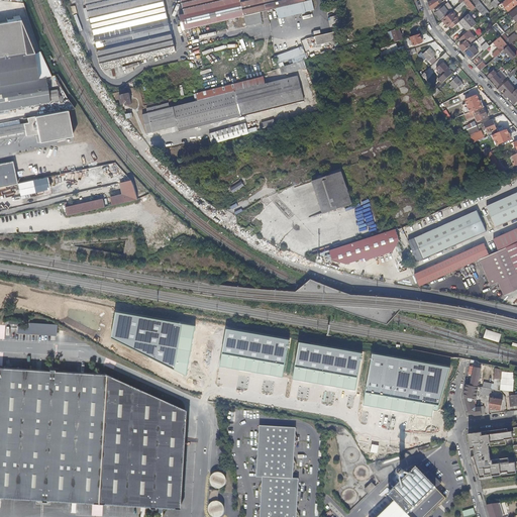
[(163,0),(85,0),(102,69),(176,52),(163,0)]
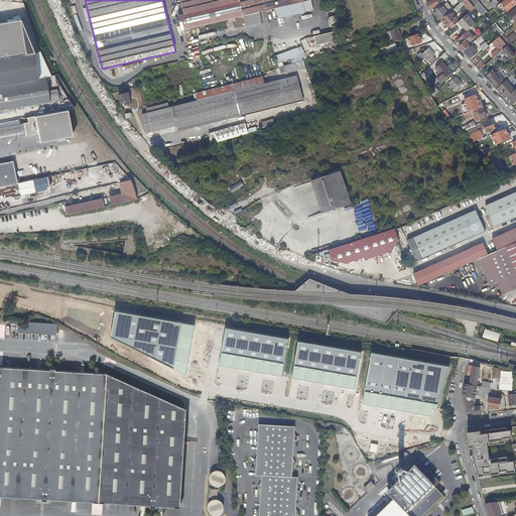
[(260,12),(265,11),(262,0),(180,0),(184,14),(178,15),(181,30),(243,16),(260,12)]
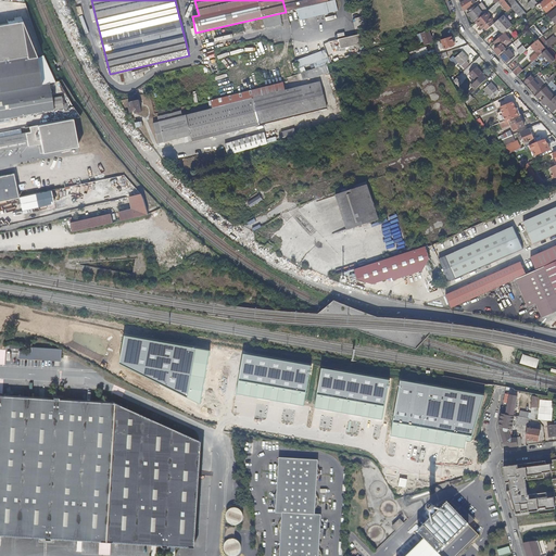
[(282,0),(286,12),(298,9),(324,3),(335,0),(282,0)]
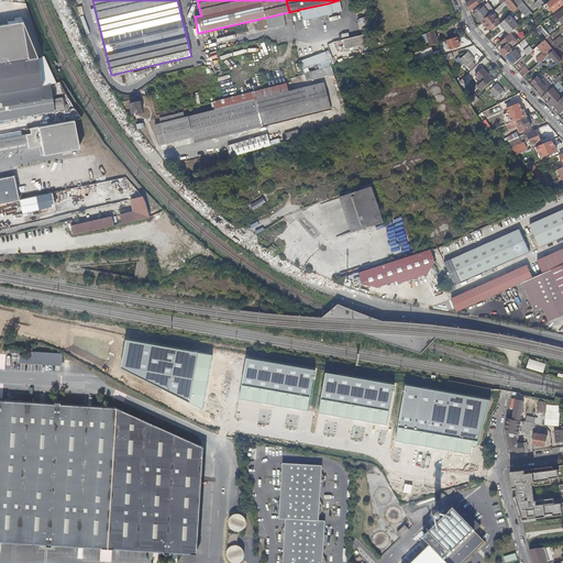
[(472,0),(465,3),(470,12),(478,6),(475,0),(472,0)]
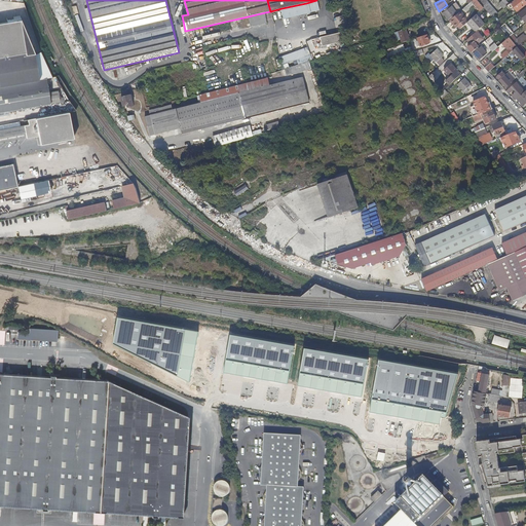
[(473,0),(468,4),(460,11),(462,14),(474,5),(480,11),(484,8),(476,0),(473,0)]
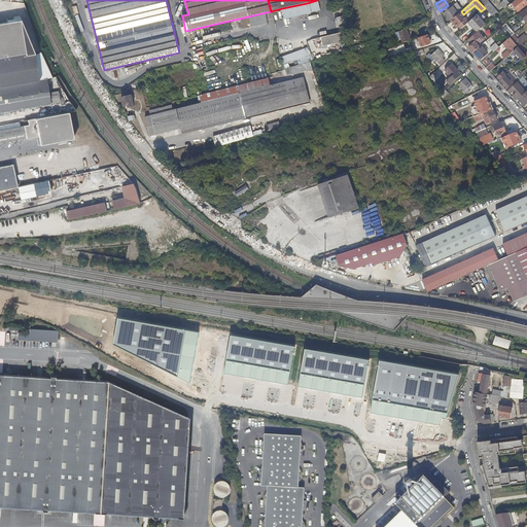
[(493,18),(498,13),(486,0),(477,0),(485,8),(493,18)]
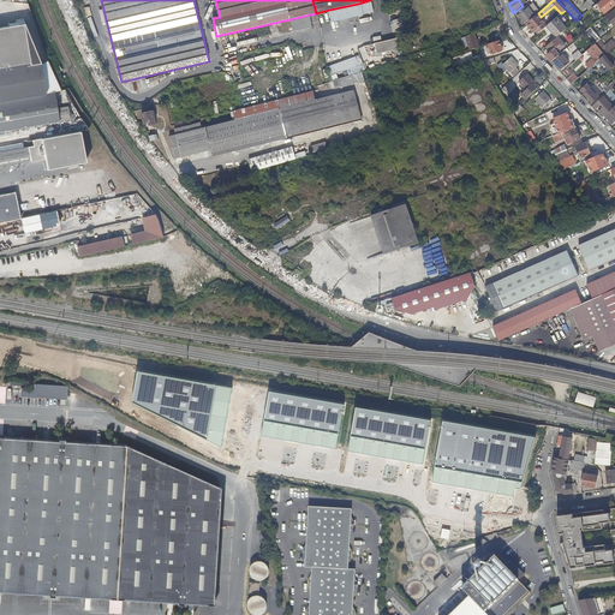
[(614,4),(611,0),(603,0),(598,5),(602,10),(604,9),(607,12),(614,5),(614,4)]
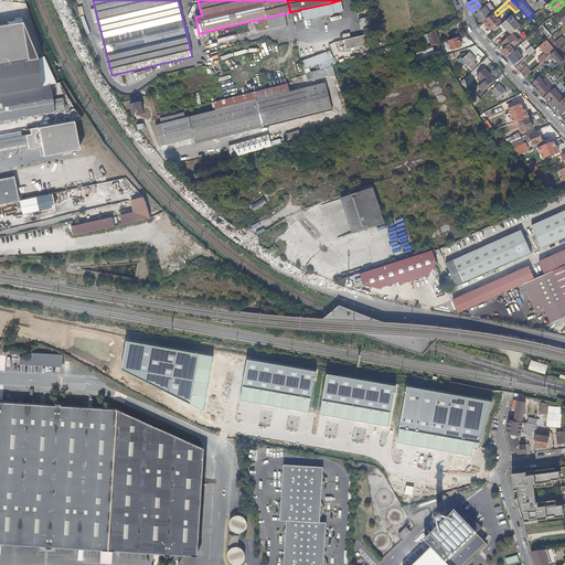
[(331,14),(329,3),(302,9),(306,20),(331,14)]
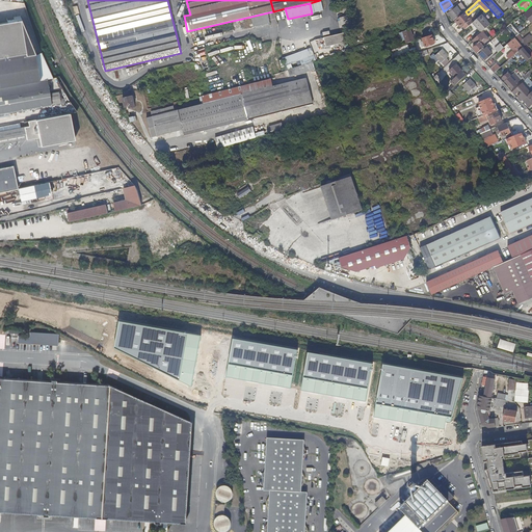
[(461,15),(463,14),(466,11),(460,4),(456,7),(455,6),(447,12),(453,21),(461,15)]
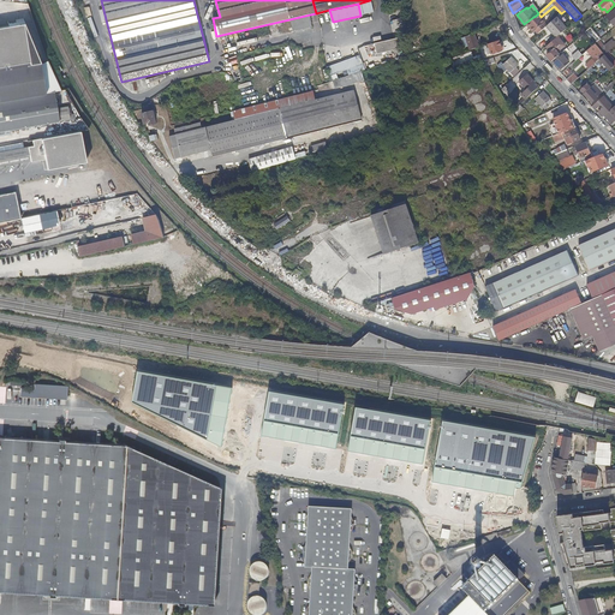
[(310,15),(290,19),(293,31),(312,27),(310,15)]
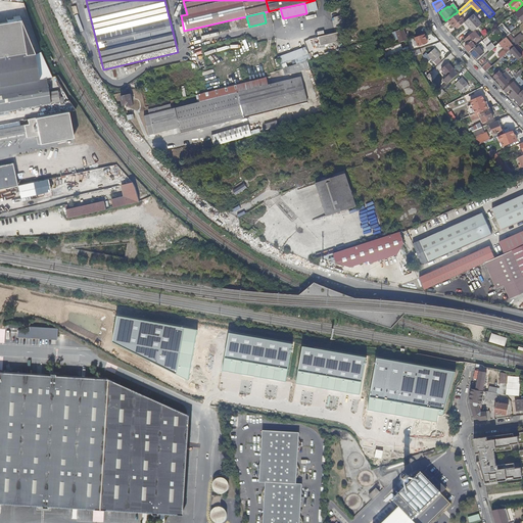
[(456,31),(463,25),(464,24),(462,20),(456,13),(454,14),(446,20),(456,31)]
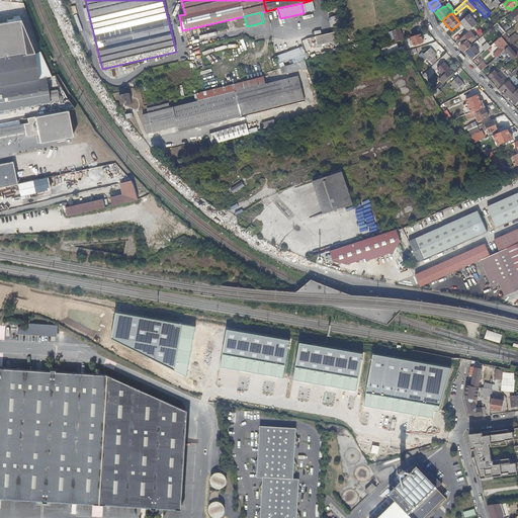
[(458,24),(466,33),(469,31),(475,26),(466,16),(459,23),(458,24)]
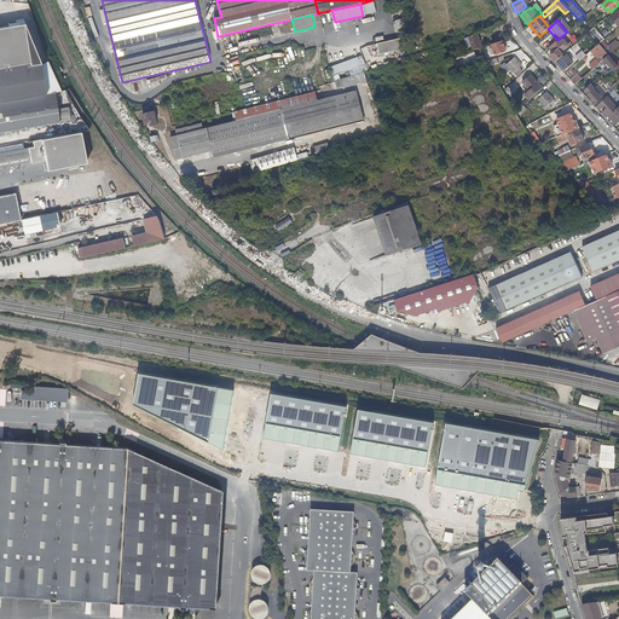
[(24,23),(0,27),(0,65),(30,61),(24,23)]
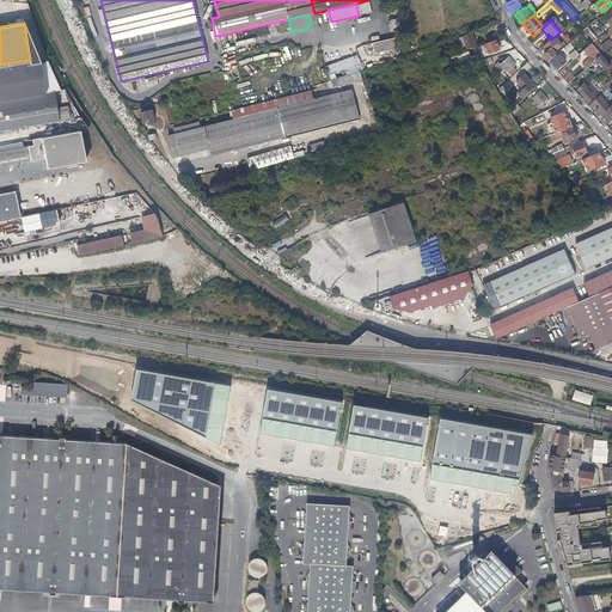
[(597,40),(587,28),(582,32),(592,43),(595,41),(597,40)]
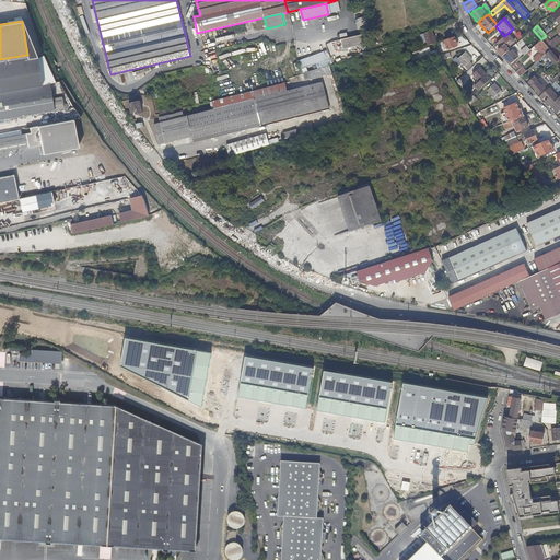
[(435,43),(432,31),(418,35),(421,44),(427,43),(428,46),(435,43)]
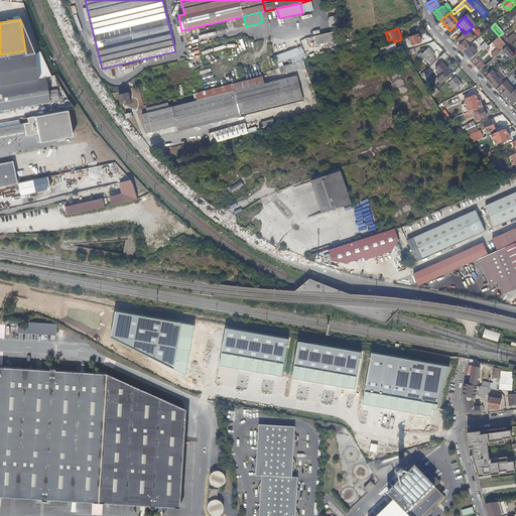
[(337,31),(315,36),(318,44),(339,40),(337,31)]
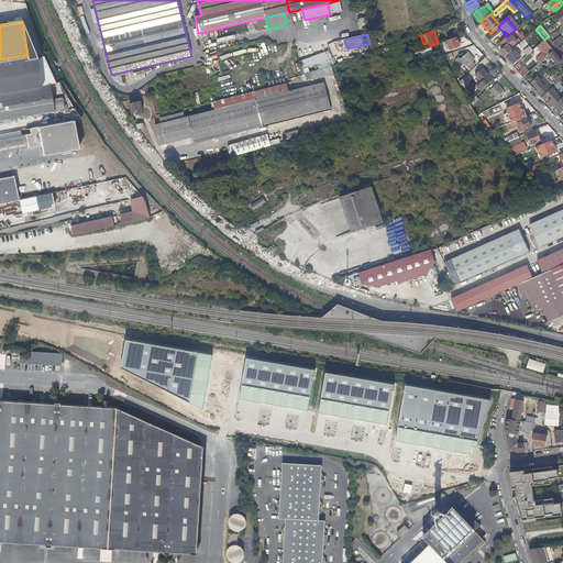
[(510,47),(517,42),(510,34),(507,36),(499,43),(504,48),(506,51),(510,47)]
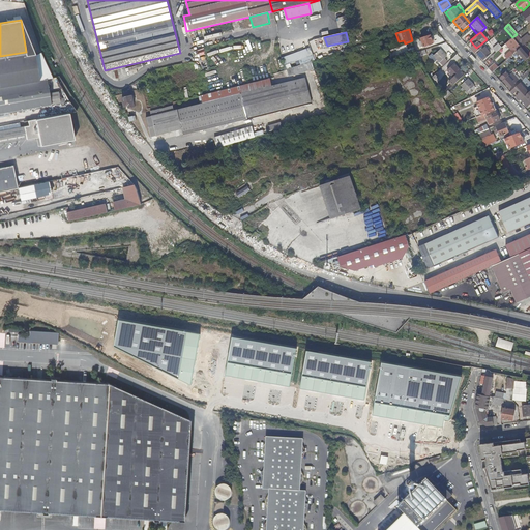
[(430,36),(429,35),(420,38),(422,47),(432,43),(431,39),(431,36),(430,36)]
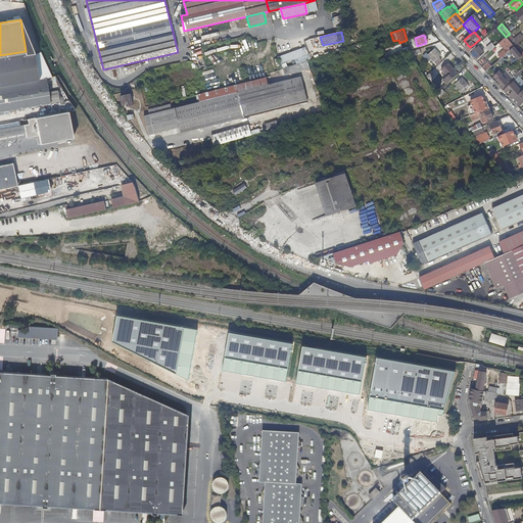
[(509,43),(505,38),(498,43),(505,50),(497,56),(501,59),(510,51),(514,47),(512,44),(510,42),(509,43)]
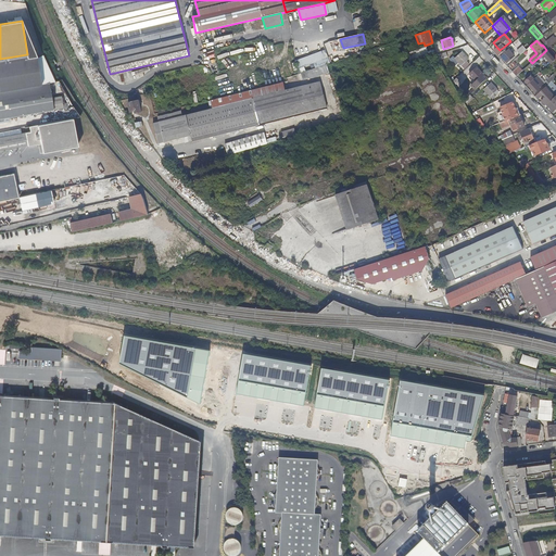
[(515,51),(519,55),(526,50),(521,46),(515,51)]
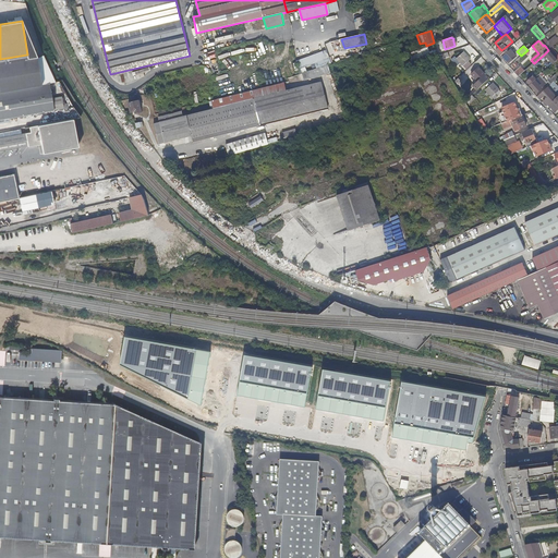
[(501,55),(509,49),(506,47),(501,50),(499,48),(495,51),(499,57),(501,55)]
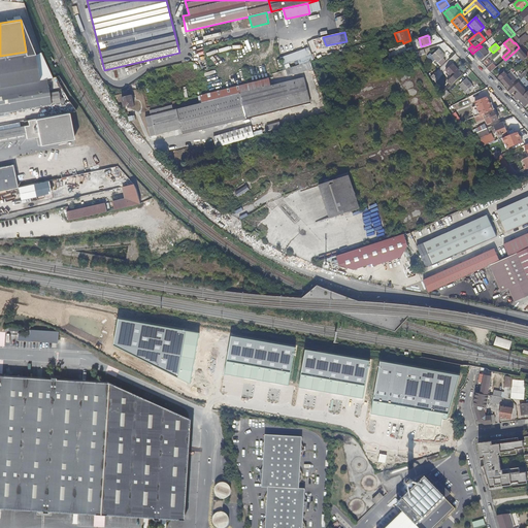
[(488,53),(482,46),(474,52),(482,60),(488,53)]
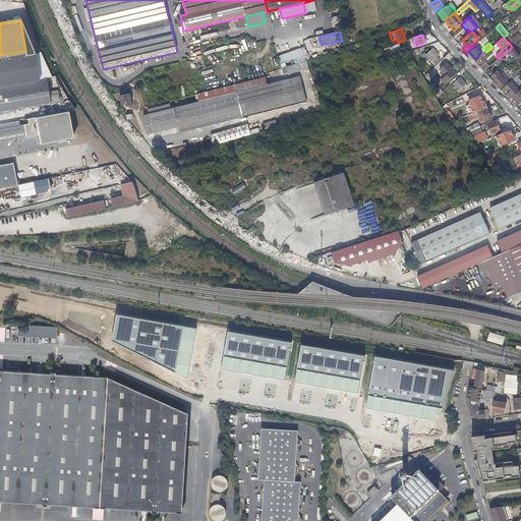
[(516,60),(520,56),(518,53),(512,47),(508,51),(516,60)]
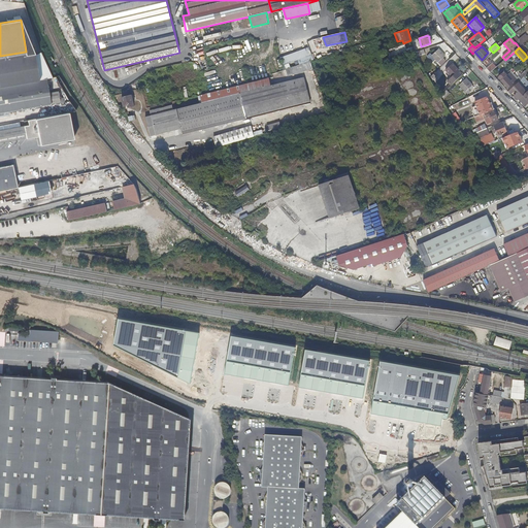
[(281,56),(286,76),(311,69),(309,61),(311,60),(308,48),(281,56)]
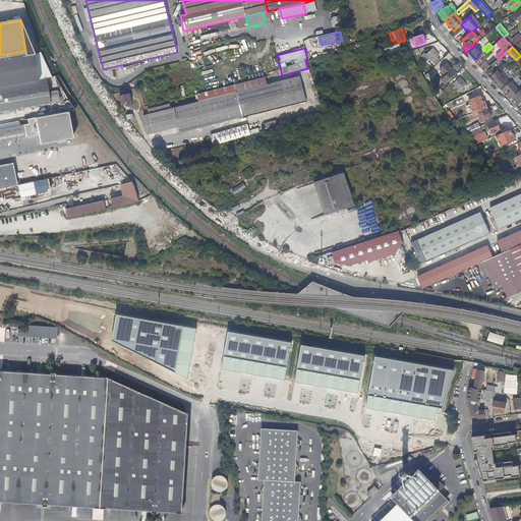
[(431,49),(425,55),(426,57),(424,58),(426,61),(429,59),(435,64),(437,61),(435,59),(438,55),(431,49)]
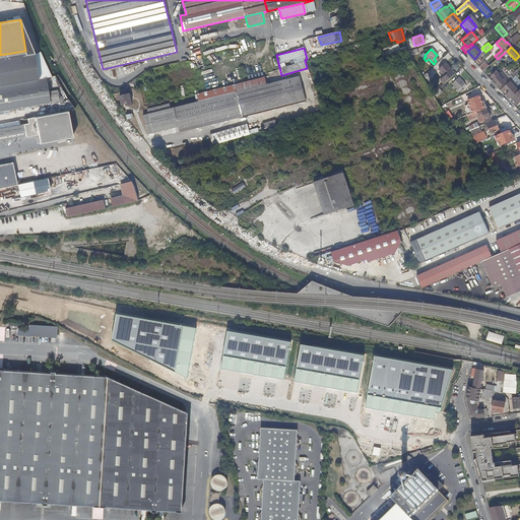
[(384,59),(398,54),(397,50),(383,55),(384,59)]
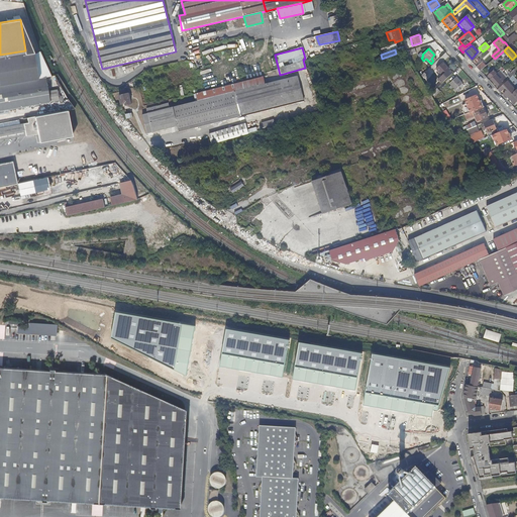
[(39,50),(0,57),(0,85),(5,84),(43,77),(39,50)]
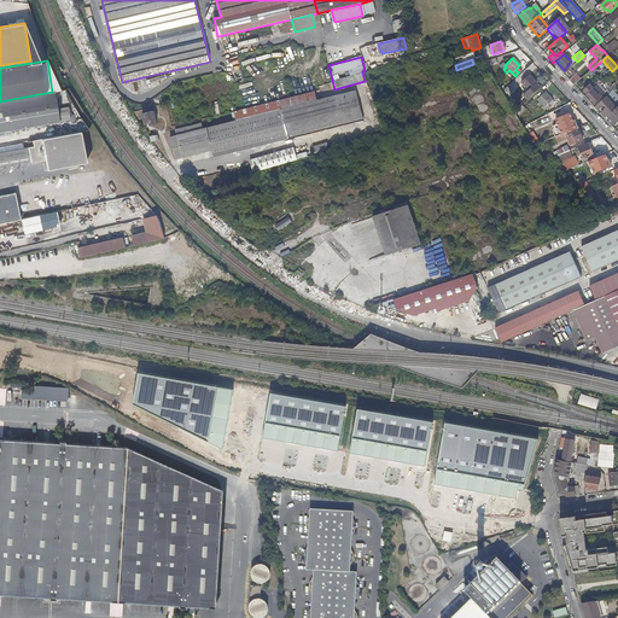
[(570,80),(573,85),(581,80),(576,75),(570,80)]
